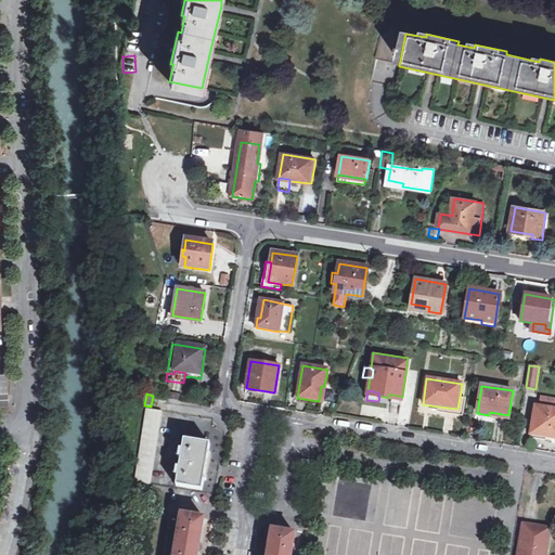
[(402,397),(392,395),(391,403),(401,404),(402,397)]
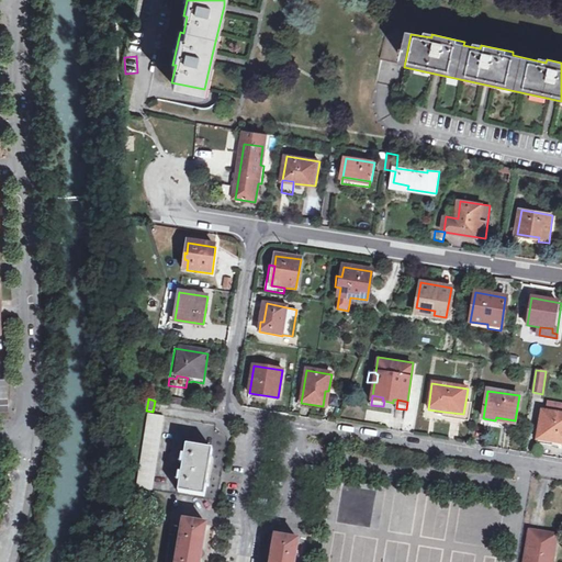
[(471,403),(465,402),(463,414),(444,412),(442,417),(468,422),(471,403)]
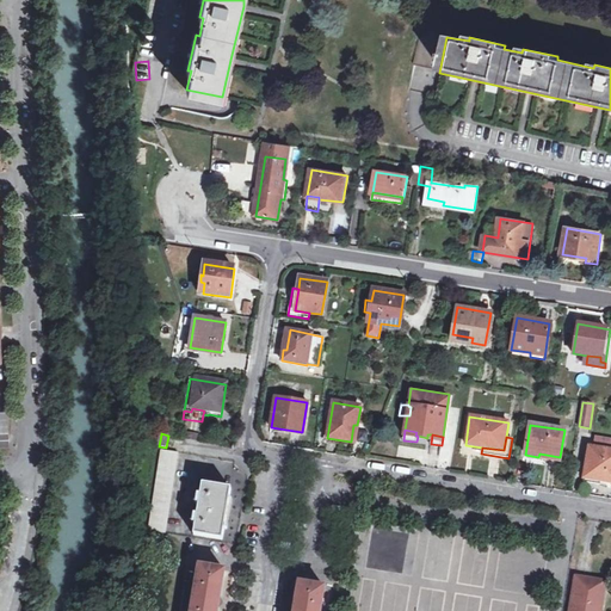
[(590,446),(585,474),(600,476),(600,481),(610,482),(610,439),(596,437),(593,448),(590,446)]
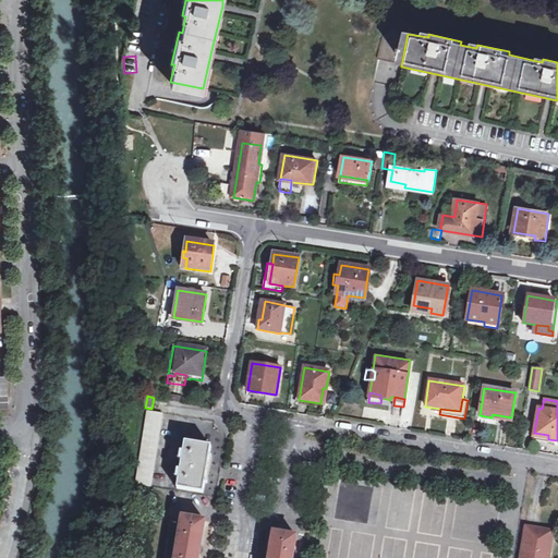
[(162,413),(147,411),(136,484),(152,487),(162,413)]
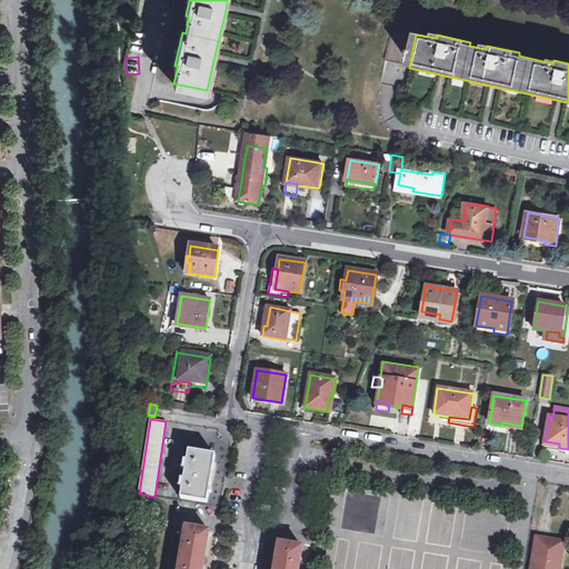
[(207,503),(216,456),(189,451),(181,498),(207,503)]
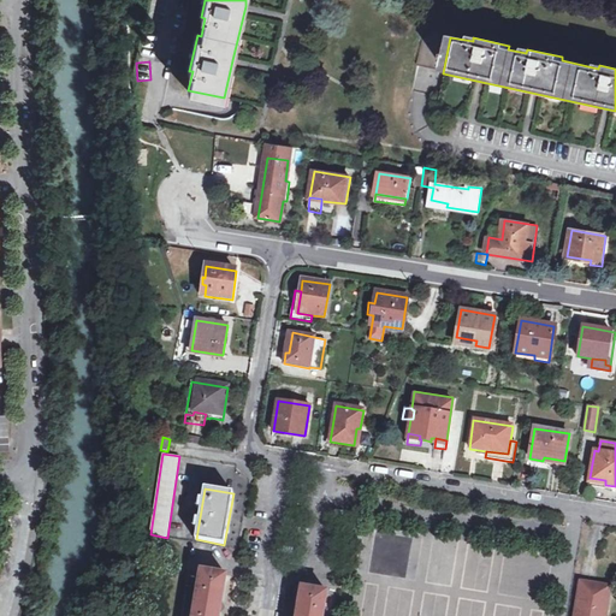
[(219,615),(225,585),(221,585),(224,574),(202,570),(194,615),(219,615)]
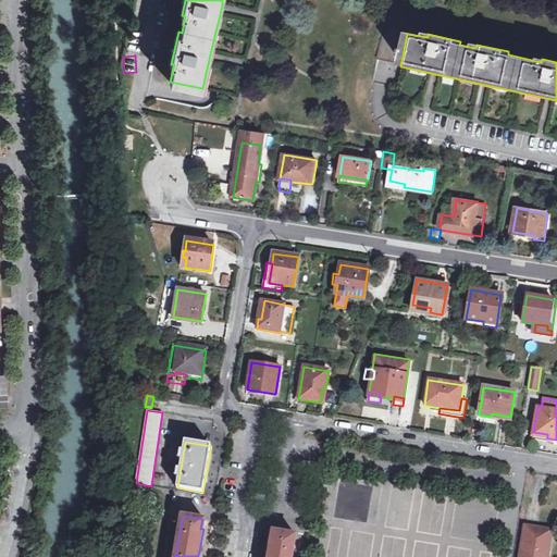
[(519,556),(547,556),(552,530),(525,525),(519,556)]
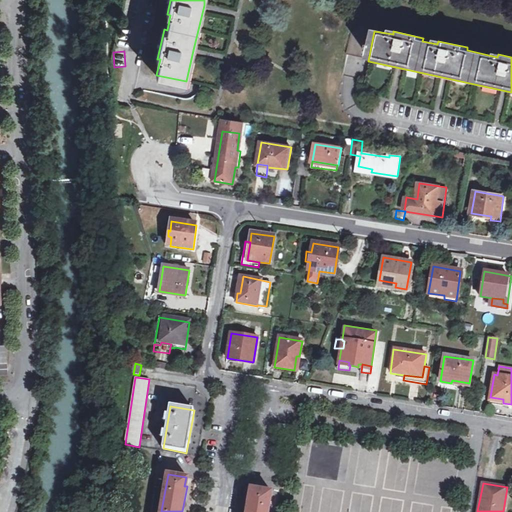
[(269,511),(272,492),(254,489),(253,496),(250,496),(246,511),(269,511)]
